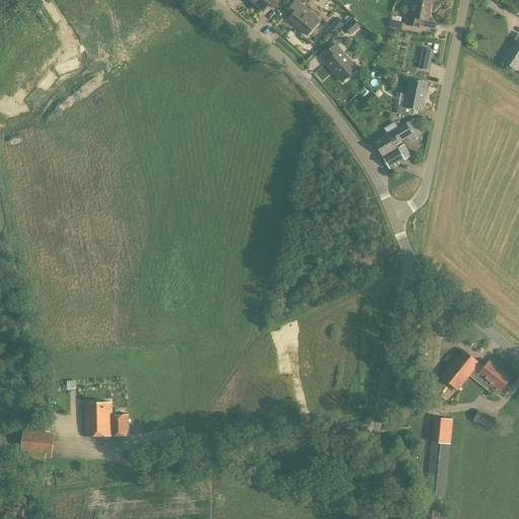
[(256,0),(253,4),(263,11),(269,5),(274,9),(281,0),(256,0)]
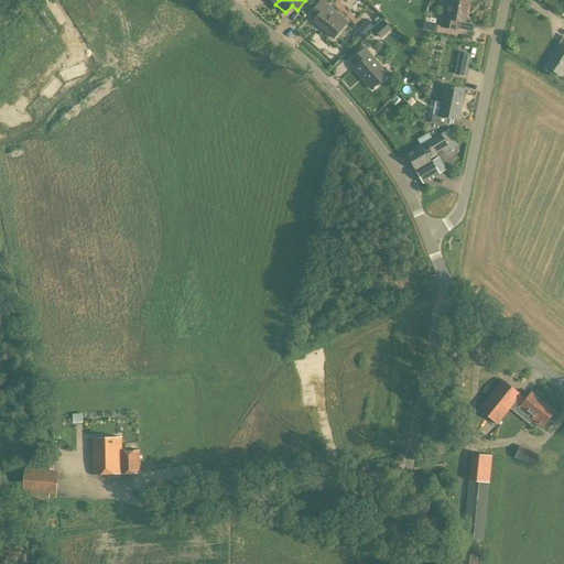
[(313,21),(334,39),(347,23),(334,12),(320,0),(311,12),(316,18),(313,21)]
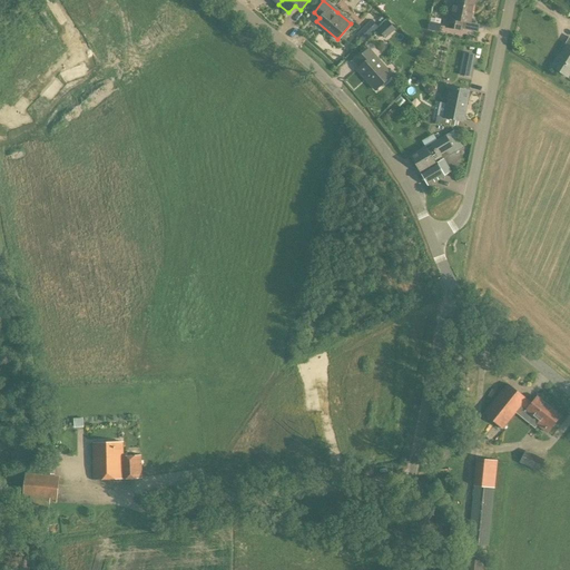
[(446,28),(461,31),(463,22),(470,23),(474,0),(455,0),(452,19),(449,19),(446,28)]
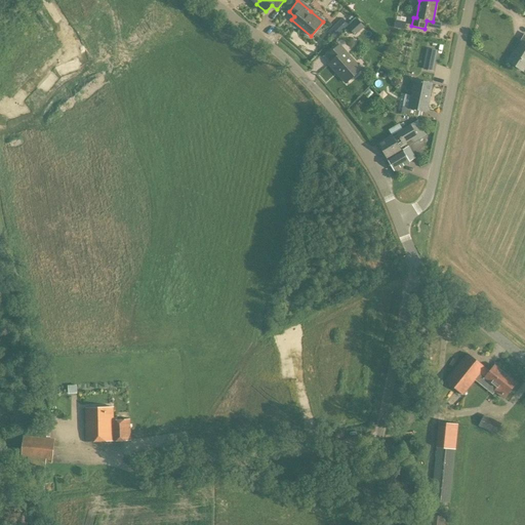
[(328,33),(334,39),(349,26),(342,18),(328,33)]
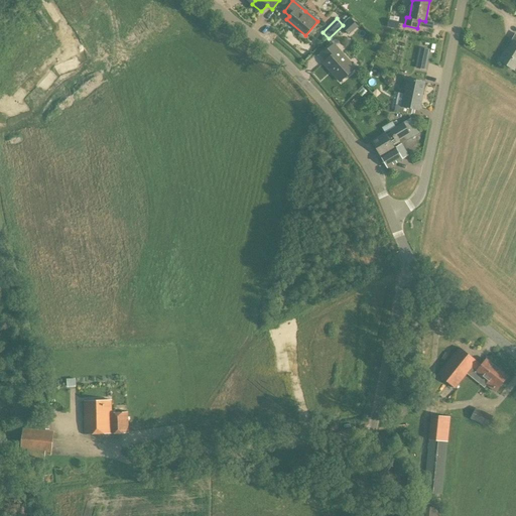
[(342,27),(349,35),(358,27),(352,19),(342,27)]
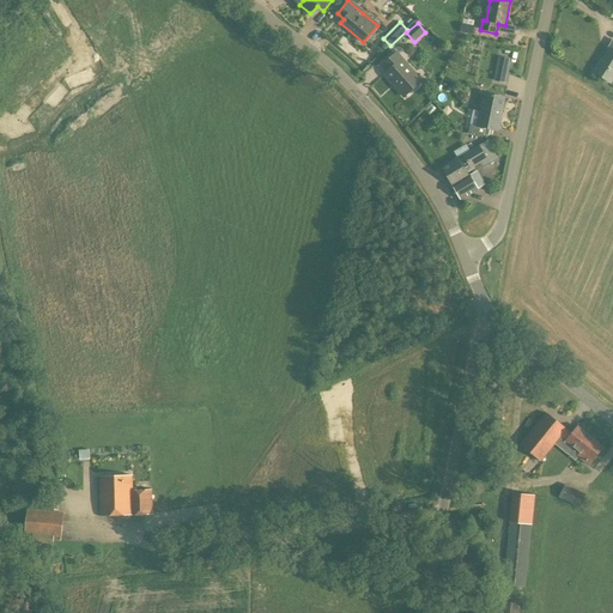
[(18,34),(22,38),(30,30),(25,26),(18,34)]
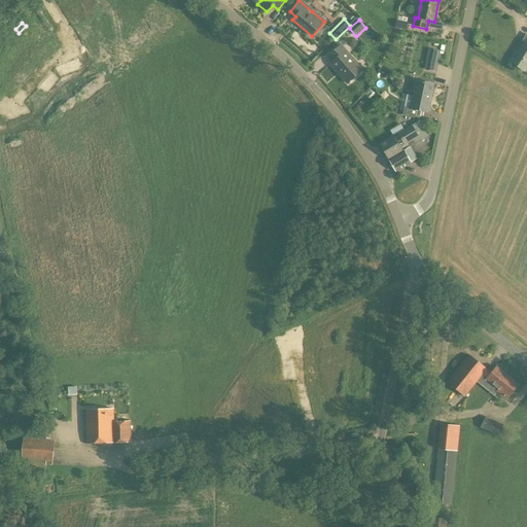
[(11,42),(15,37),(11,34),(7,39),(11,42)]
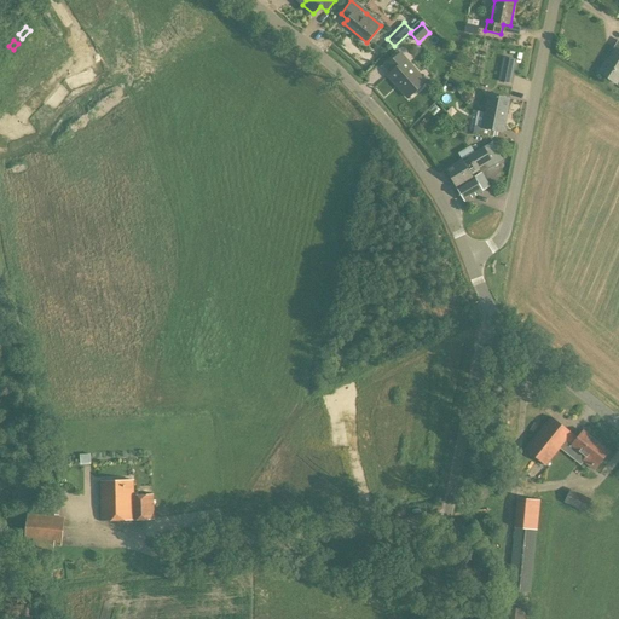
[(599,73),(615,84),(618,77),(618,51),(615,48),(606,65),(603,64),(599,73)]
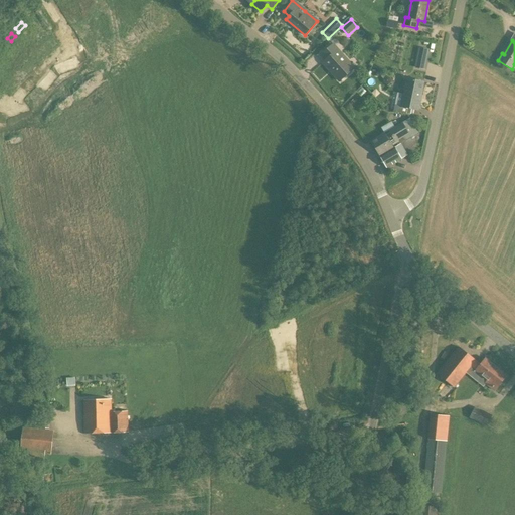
[(320,55),(325,60),(324,61),(341,79),(353,67),(347,61),(349,59),(333,43),(329,47),(320,55)]
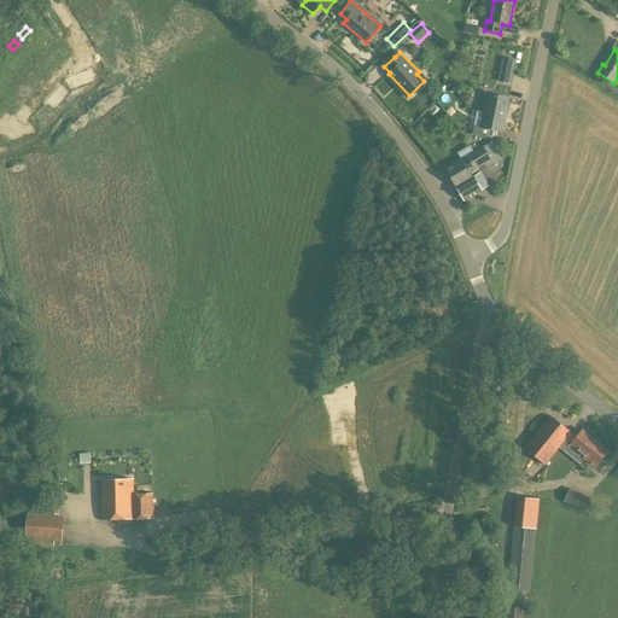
[(502,58),(500,74),(511,76),(514,60),(502,58)]
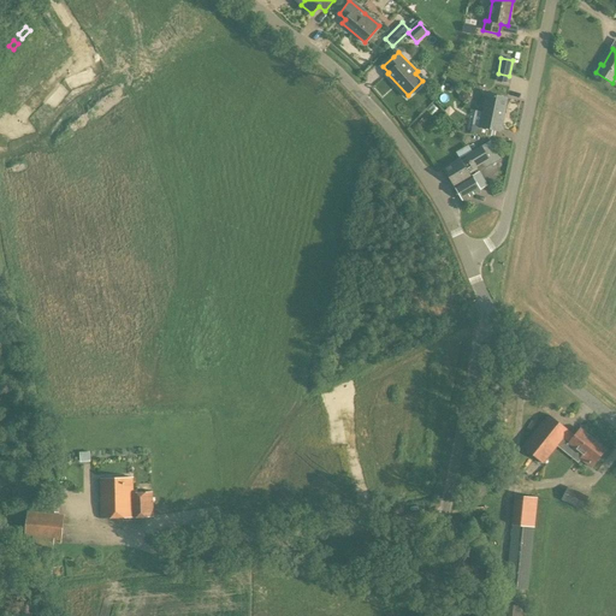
[(480,128),(472,126),(471,134),(490,137),(492,131),(499,132),(507,99),(486,95),(480,128)]
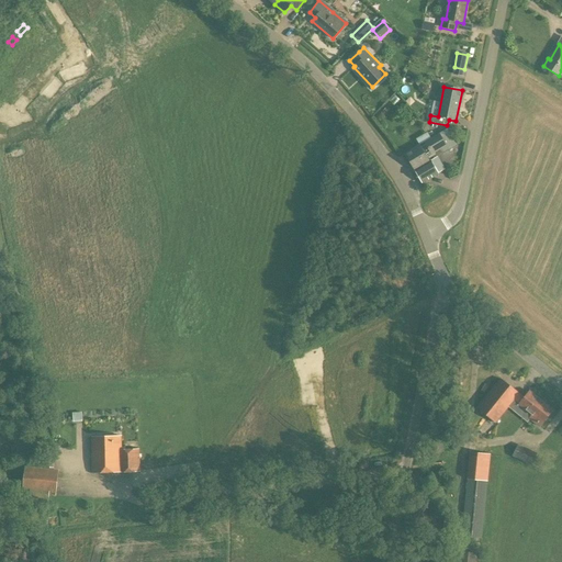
[(439,134),(419,146),(405,155),(415,171),(414,171),(422,183),(438,175),(430,161),(429,163),(426,158),(446,146),(439,134)]
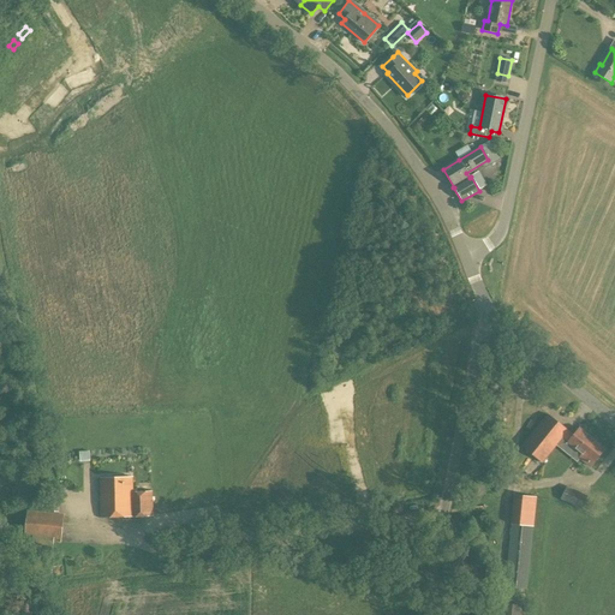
[(556,445),(575,460),(581,454),(583,454),(593,441),(579,429),(573,436),(547,415),(521,447),(542,464),(556,445)]
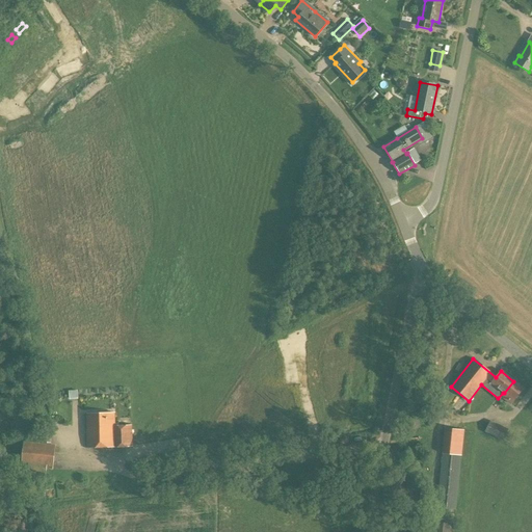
[(503,393),(498,398),(499,400),(501,397),(509,403),(522,389),(513,381),(504,393),(503,393)]
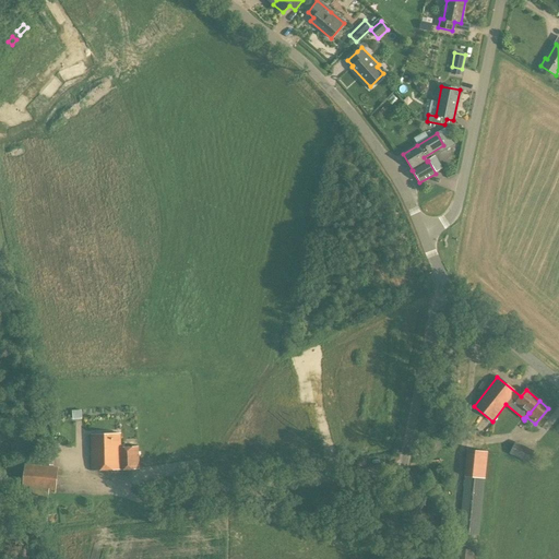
[(340,428),(357,424),(355,415),(337,418),(340,428)]
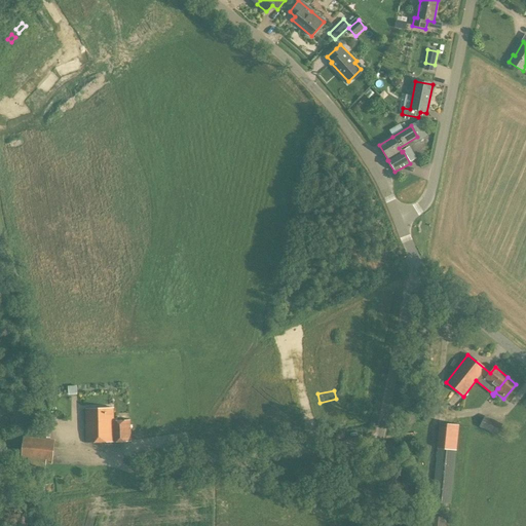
[(336,399),(320,404),(323,413),(339,410),(336,399)]
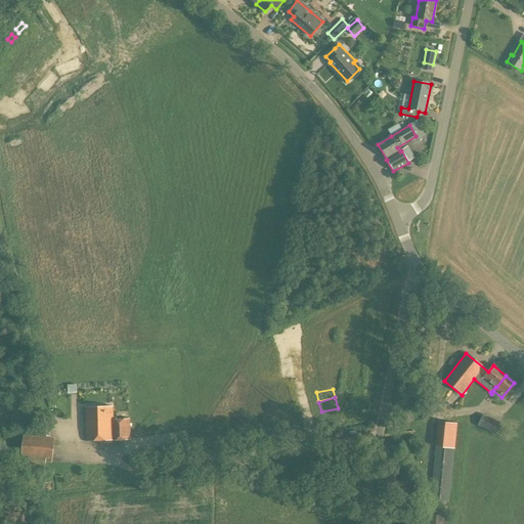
[(113,421),(113,407),(86,408),(86,441),(129,440),(129,420),(113,421)]
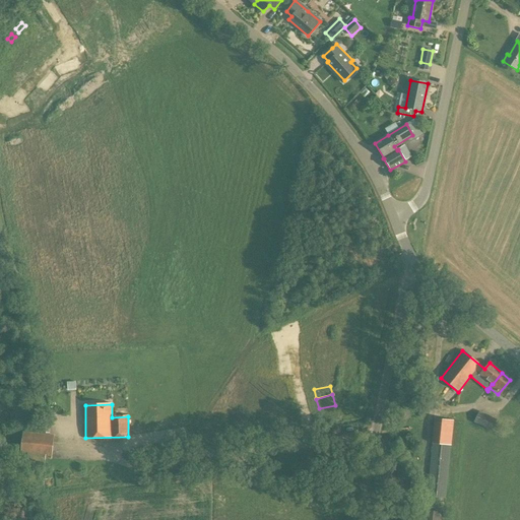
[(473,423),(485,428),(491,416),(479,410),(473,423)]
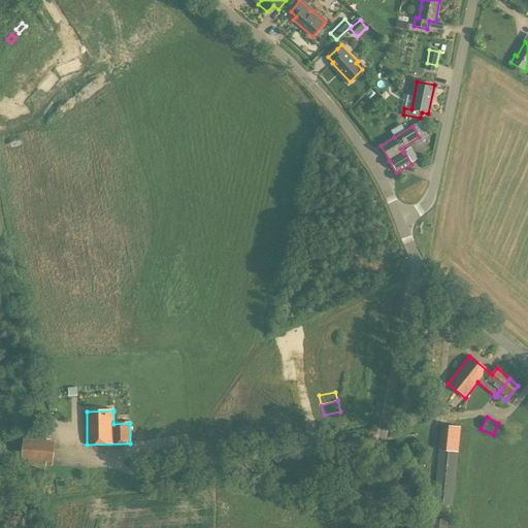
[(40,439),(51,440),(53,422),(42,421),(40,439)]
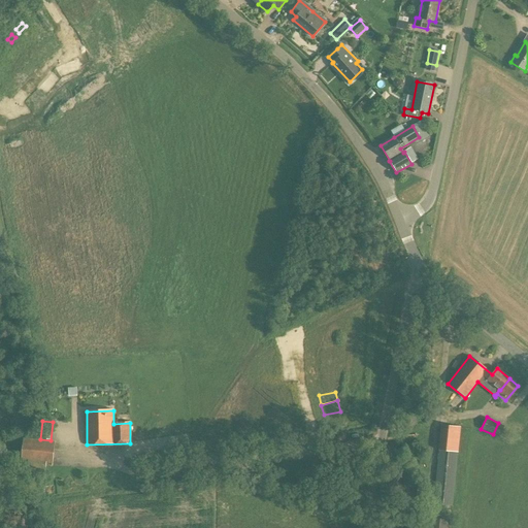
[(498,423),(493,434),(499,437),(504,426),(498,423)]
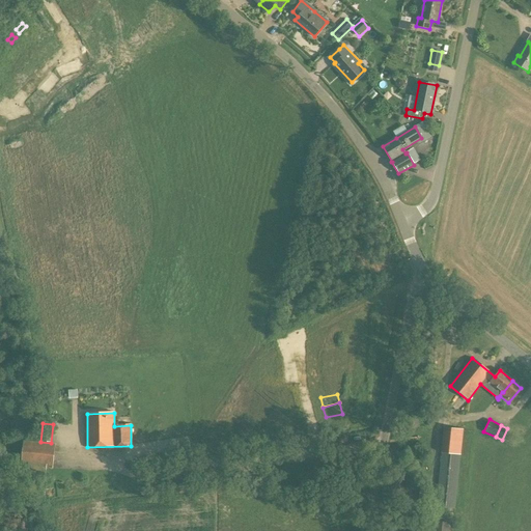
[(443,427),(436,507),(455,509),(463,429),(443,427)]
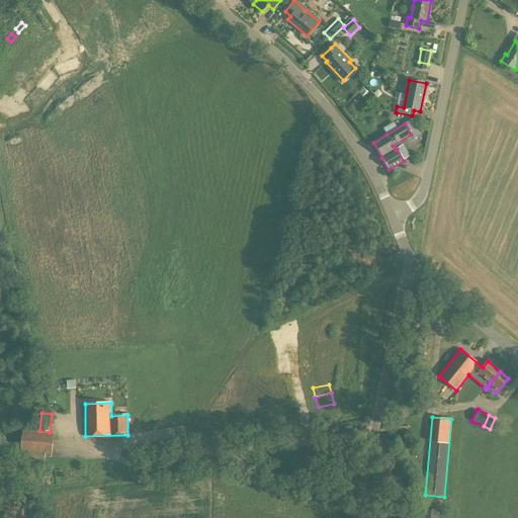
[(21,451),(19,461),(45,464),(45,457),(52,457),(54,435),(4,429),(2,449),(21,451)]
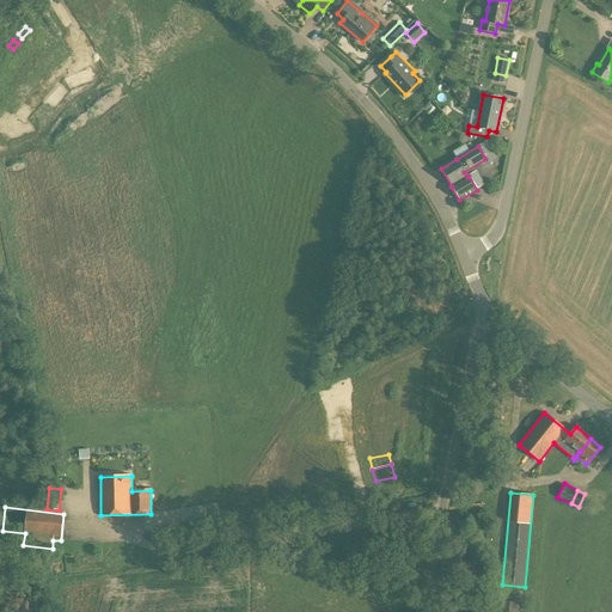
[(336,611),(342,601),(324,594),(316,611),(336,611)]
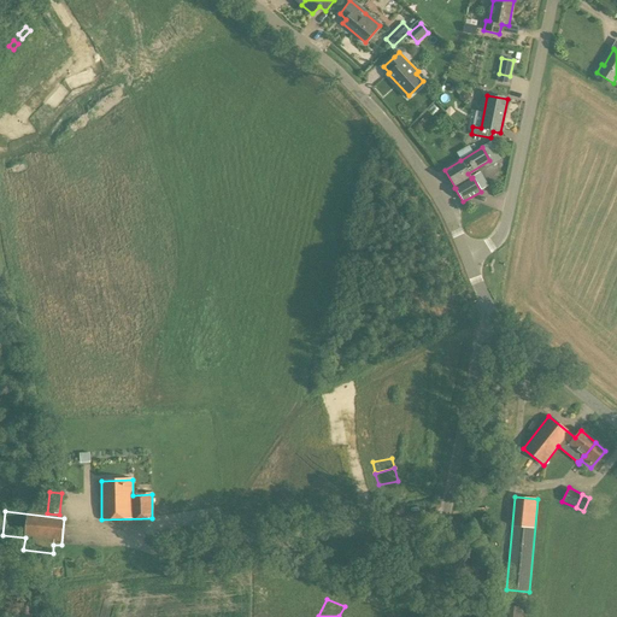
[(505,605),(503,616),(526,616),(527,607),(505,605)]
